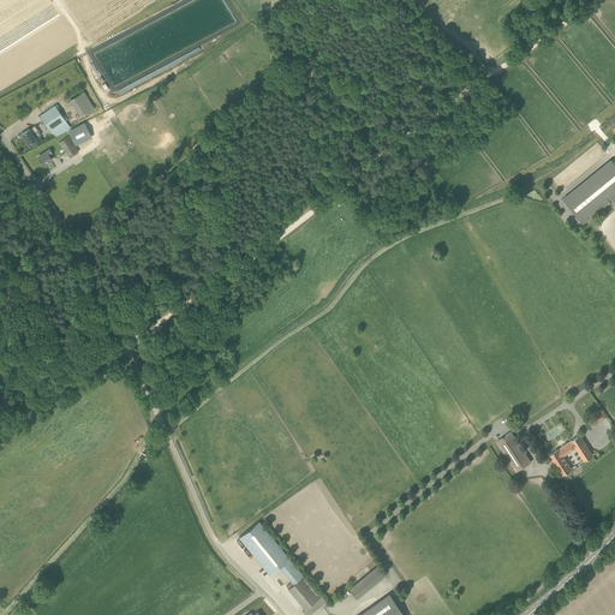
[(81,108),(91,101),(84,90),(70,100),(81,117),(84,114),(81,108)]
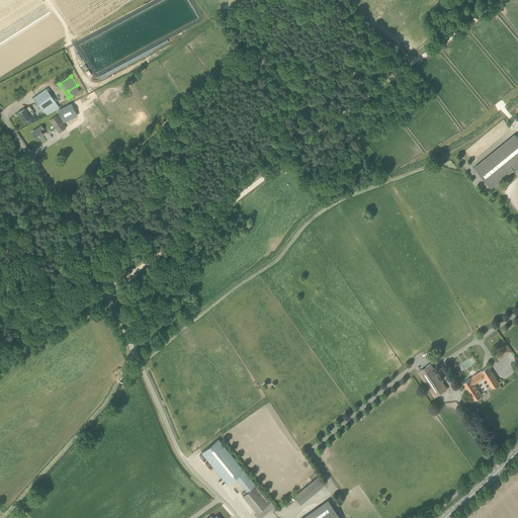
[(57,104),(47,89),(33,97),(44,112),(57,104)]
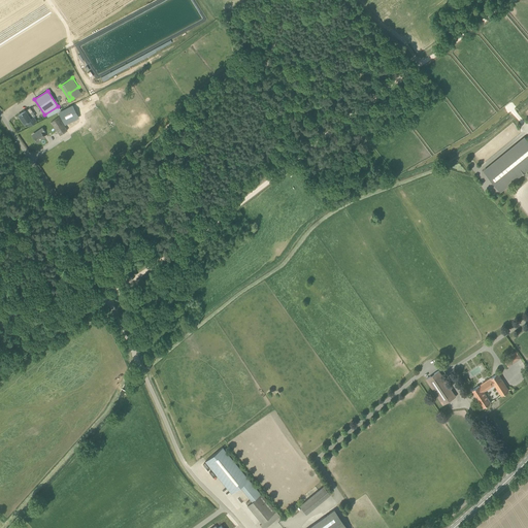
[(64,124),(79,116),(73,105),(59,113),(64,124)]
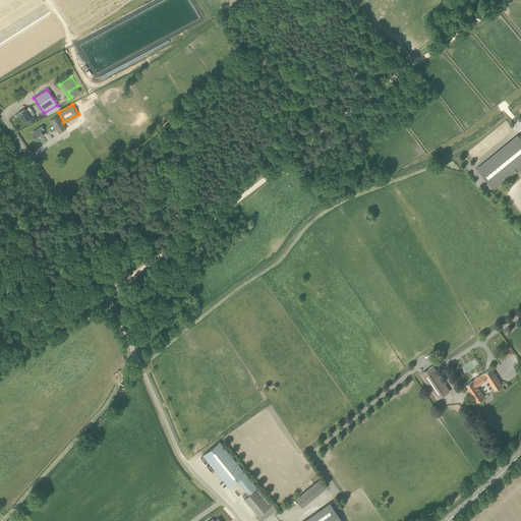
[(36,119),(34,115),(35,114),(30,107),(25,110),(24,109),(18,113),(24,122),(25,120),(29,124),(36,119)]
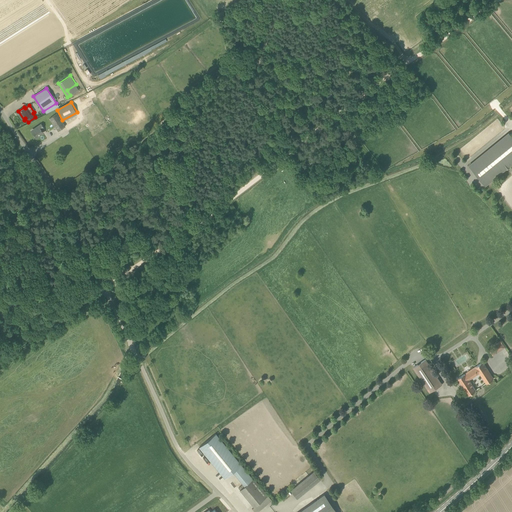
[(57,114),(55,115),(50,118),(58,131),(64,127),(65,126),(57,114)]
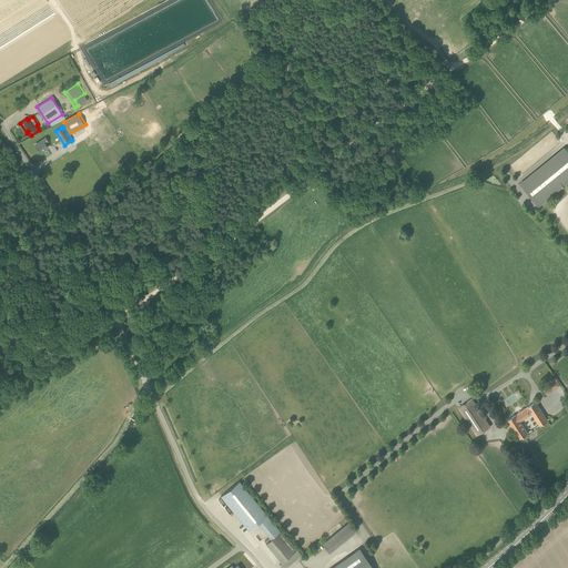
[(38,143),(39,144),(36,146),(40,152),(48,148),(46,143),(48,141),(46,138),(38,143)]
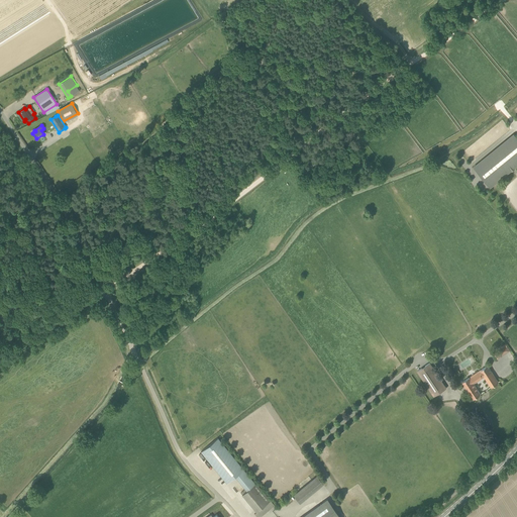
[(516,165),(516,137),(514,134),(474,168),(490,187),(516,165)]
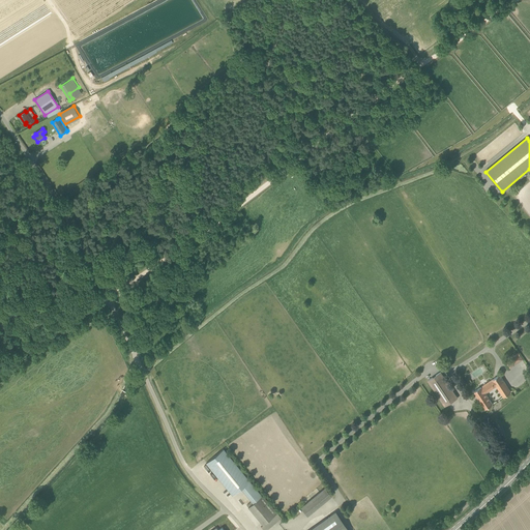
[(519,352),(505,361),(510,369),(524,359),(519,352)]
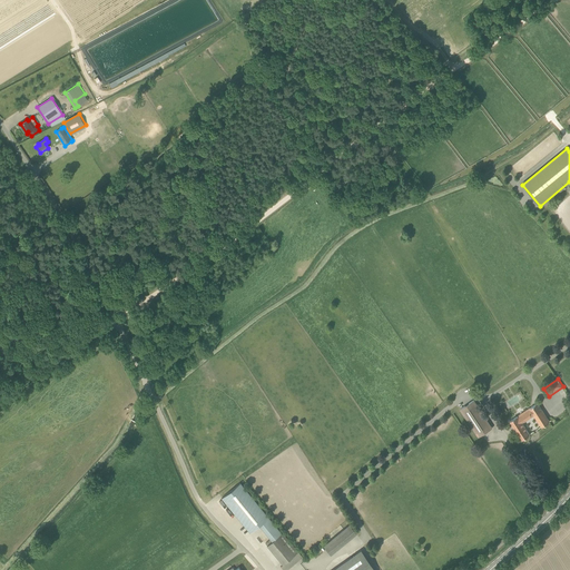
[(474,399),(460,409),(479,438),(493,428),(474,399)]
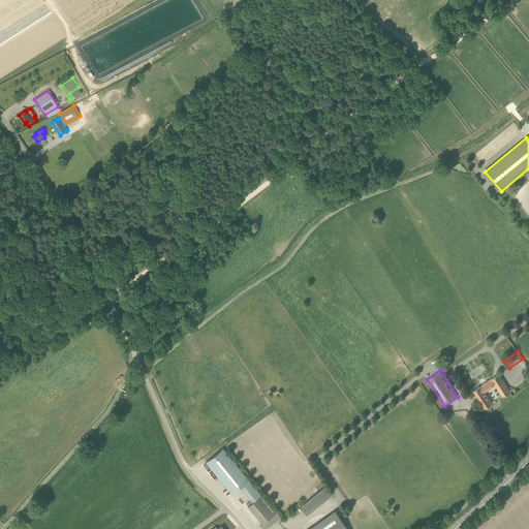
[(485,393),(496,385),(502,396),(510,392),(499,374),(492,379),(488,381),(489,382),(480,387),(480,386),(473,391),(485,408),(492,404),(485,393)]
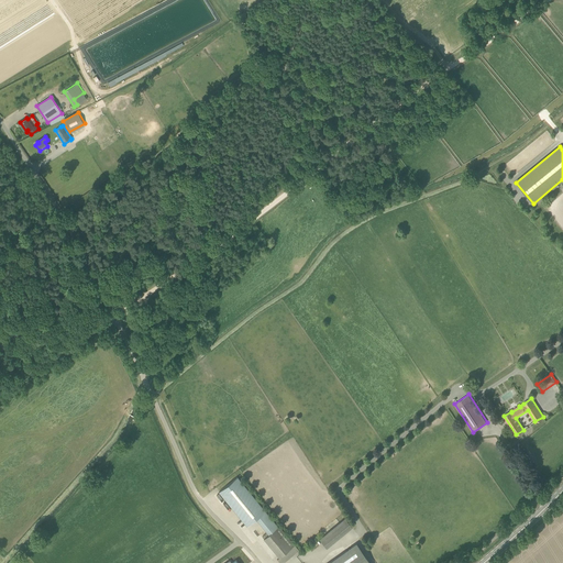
[(247,526),(260,516),(265,511),(238,477),(219,492),(247,526)]
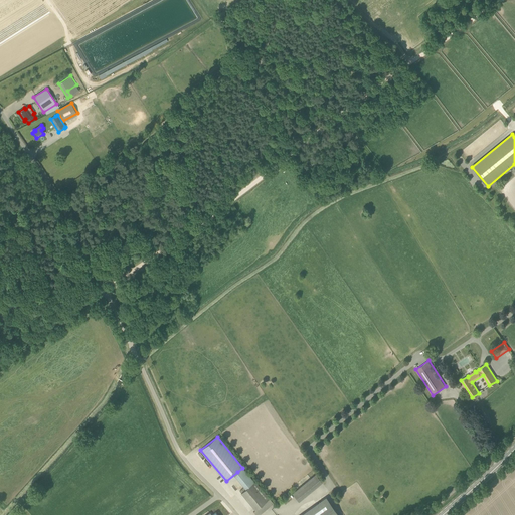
[(291,492),(298,500),(322,482),(315,474),(291,492)]
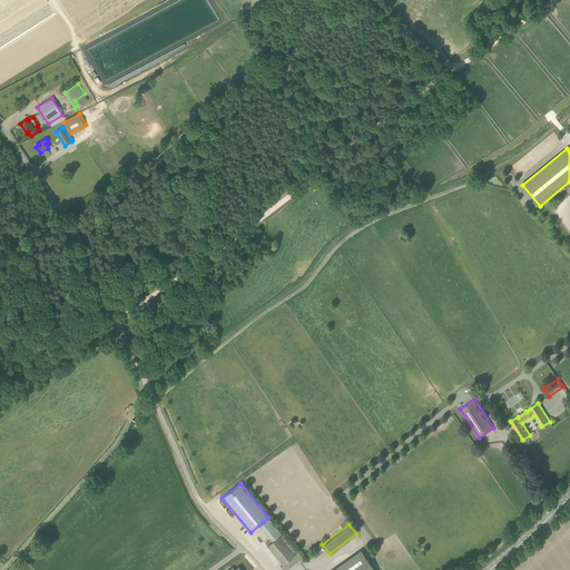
[(282,532),(282,533),(275,538),(274,539),(273,538),(265,543),(283,564),(281,566),(284,569),(286,569),(303,557),(297,552),(282,532)]
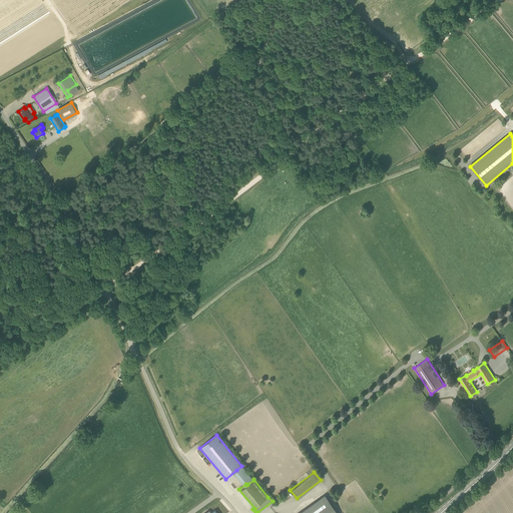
[(338,512),(325,495),(299,512),(338,512)]
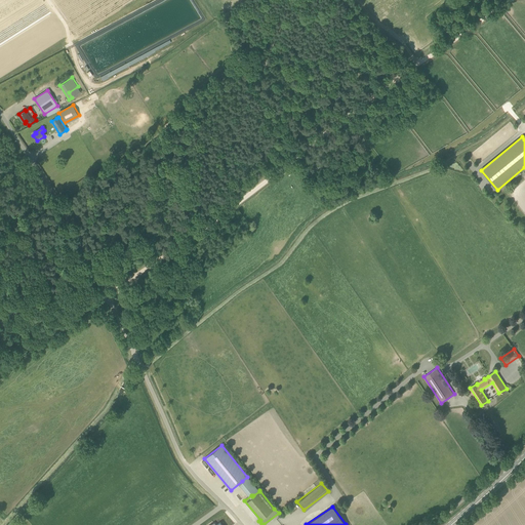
All buildings are outlined.
